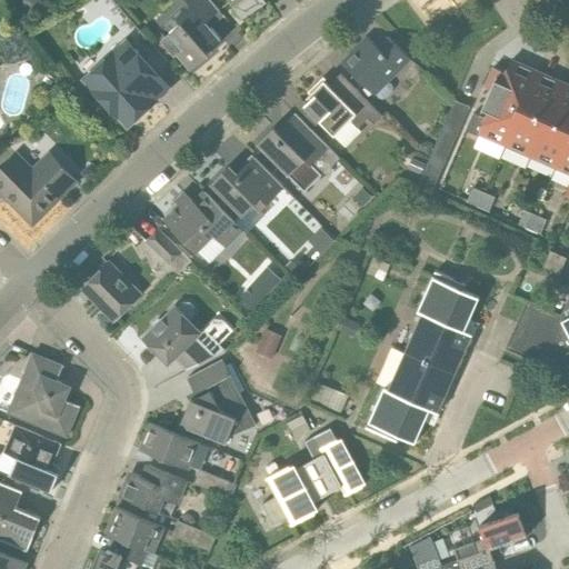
[(173,57),(177,53),(190,70),(210,55),(207,51),(221,39),(207,22),(216,13),(201,0),(185,0),(189,5),(176,17),(180,23),(160,41),(173,57)]
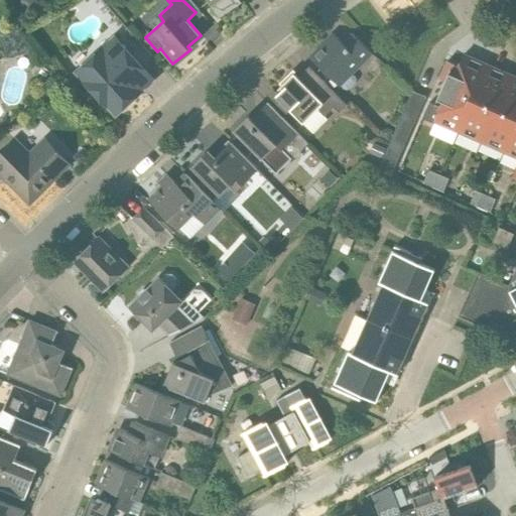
[(220,0),(211,7),(220,17),(240,3),(237,0),(220,0)]
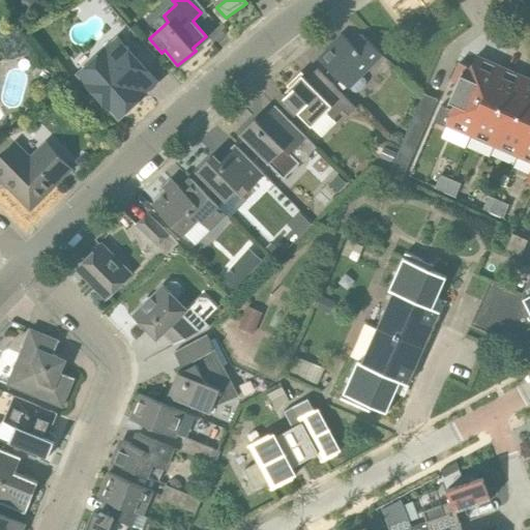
[(349,89),(383,55),(362,34),(352,45),(342,34),(318,58),(349,89)]
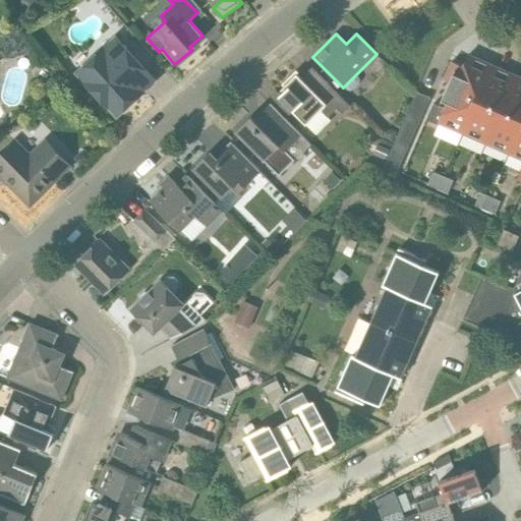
[(114,36),(74,71),(116,117),(145,91),(137,83),(149,73),(114,36)]
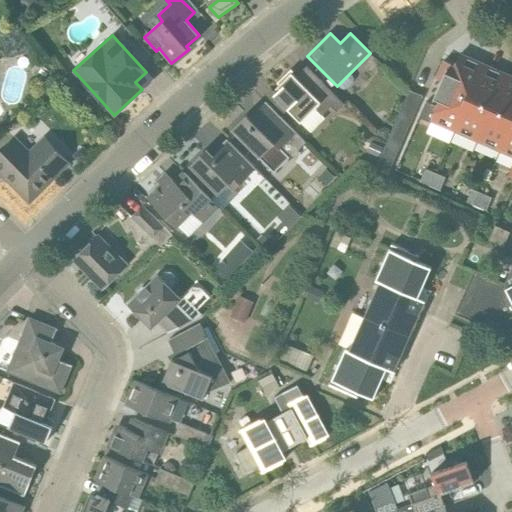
[(430,122),(511,158),(511,163),(507,175),(511,176),(511,78),(460,55),(455,66),(444,61),(436,78),(441,81),(433,100),(438,103),(437,106),(426,102),(419,117),(430,122)]
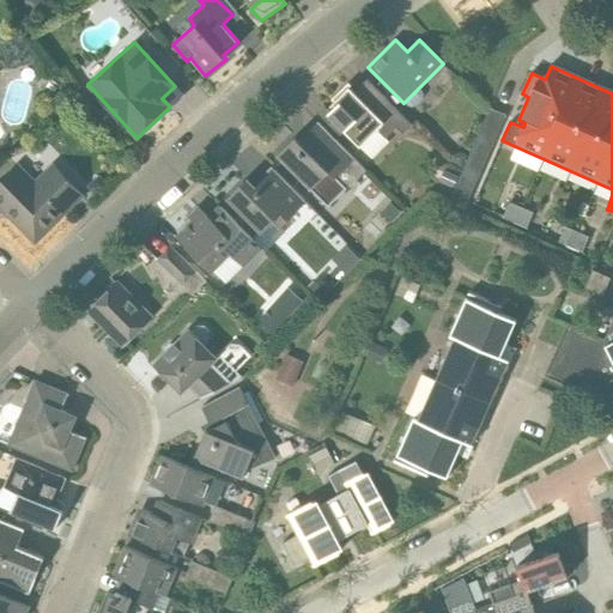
[(402,134),(412,125),(366,79),(354,92),(350,87),(352,86),(349,83),(332,99),(334,102),(332,104),(334,107),(327,114),(359,146),(376,129),(384,139),(395,127),(402,134)]
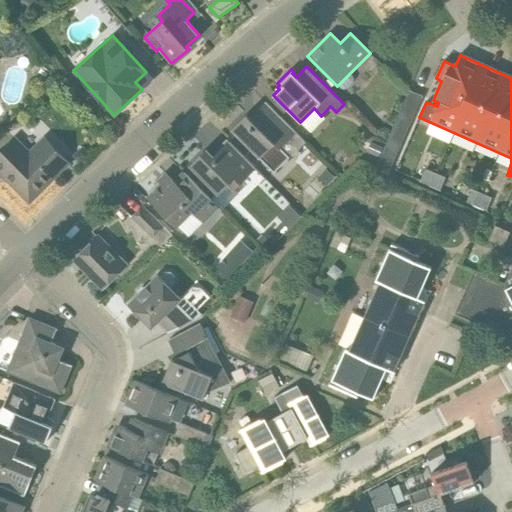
[(246,114),(231,130),(273,172),(289,156),(281,148),(297,133),(265,102),(250,118),(246,114)]
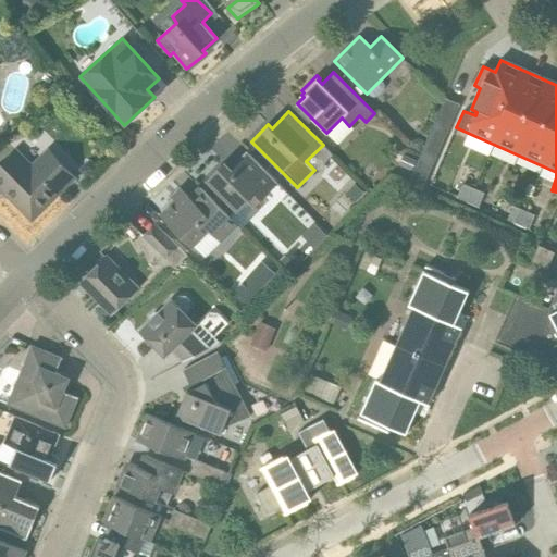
[(424,141),(418,138),(412,139),(409,147),(419,152),(424,141)]
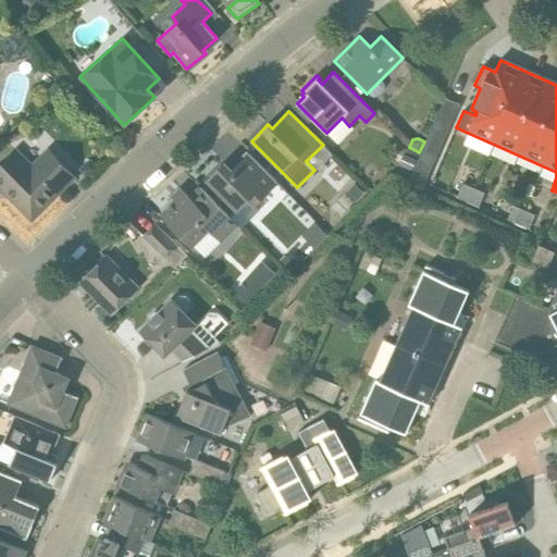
[(32,163),(17,149),(0,165),(0,187),(3,192),(7,188),(34,217),(31,219),(32,220),(75,177),(47,149),(32,163)]
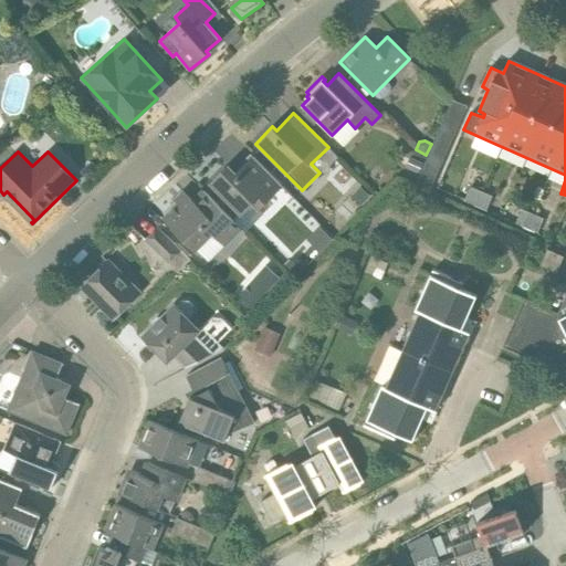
[(416,175),(423,160),(411,155),(405,169),(416,175)]
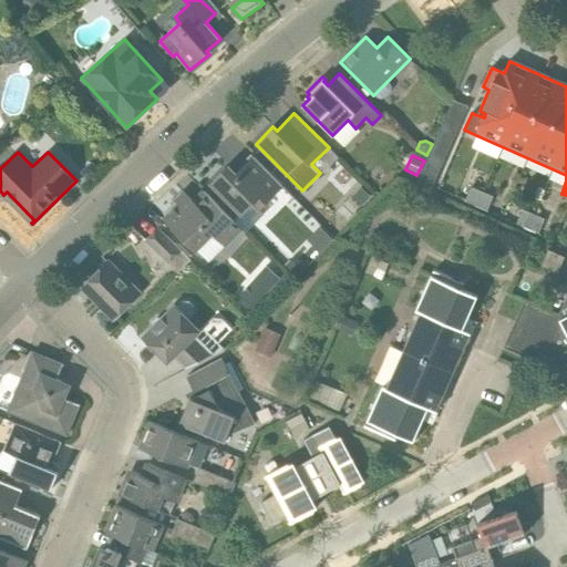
[(258,210),(282,186),(254,157),(237,174),(229,166),(212,184),(241,215),(253,204),(258,210)]
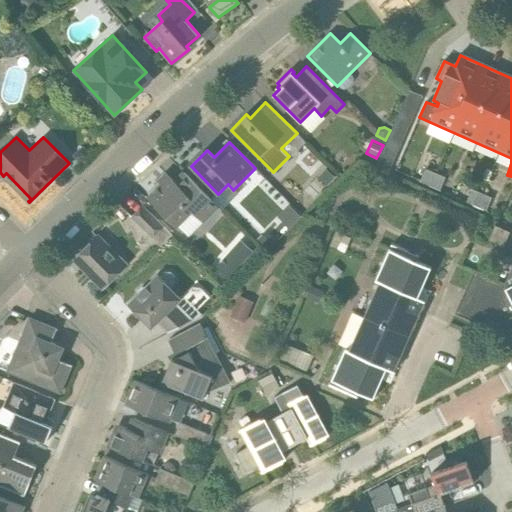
[(82,146),(73,155),(82,165),(91,155),(82,146)]
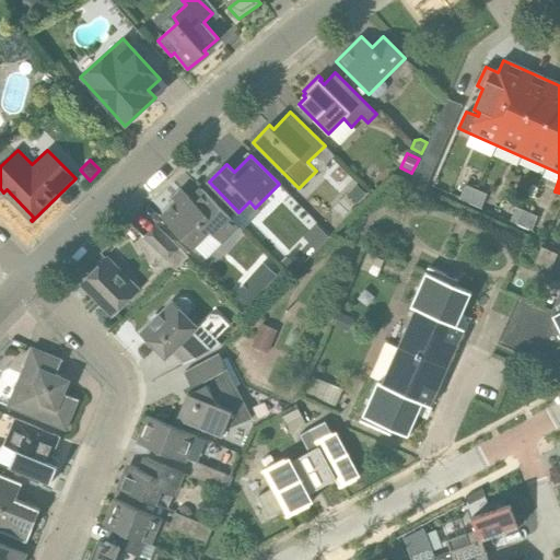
[(459,199),(470,203),(476,189),(466,184),(459,199)]
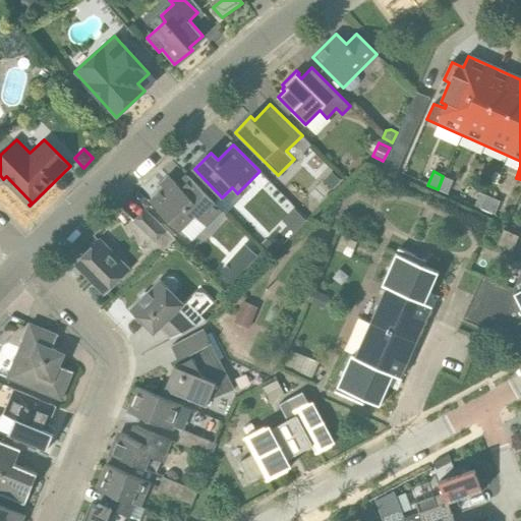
[(341,180),(332,172),(324,181),(333,189),(341,180)]
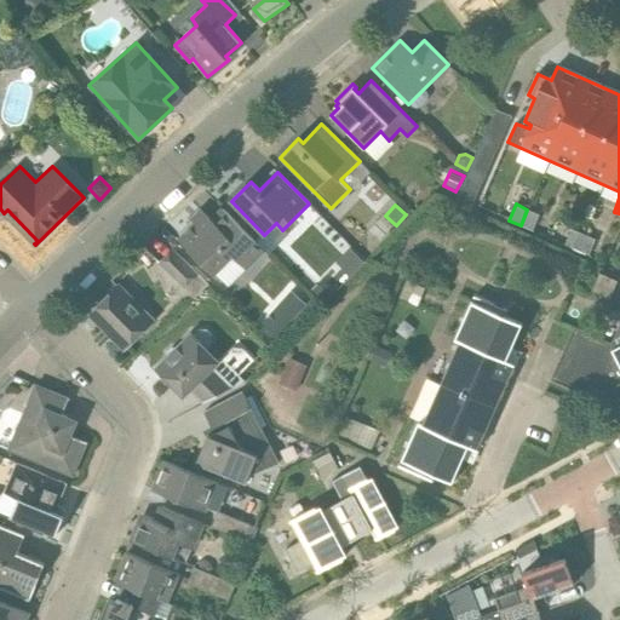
[(265,252),(240,227),(223,210),(212,220),(207,216),(199,224),(196,223),(181,239),(216,274),(233,258),(246,271),(265,252)]
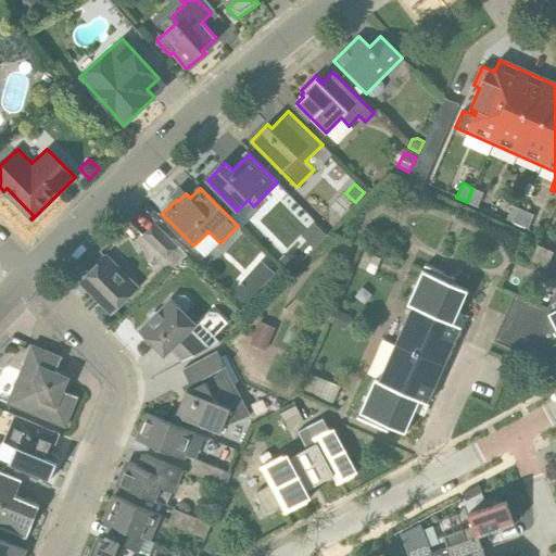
[(472,188),(467,202),(478,207),(483,192),(472,188)]
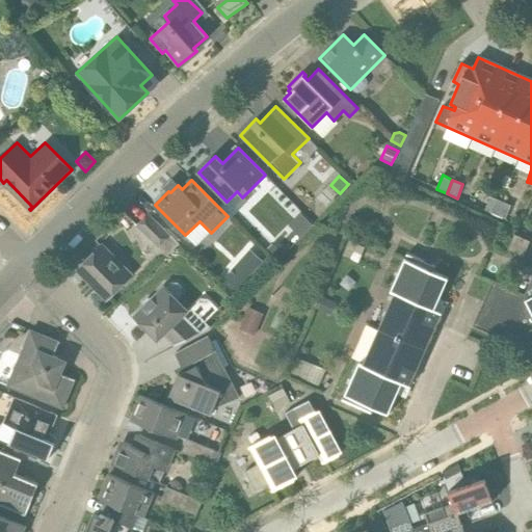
[(484,210),(495,215),(501,201),(490,196),(484,210)]
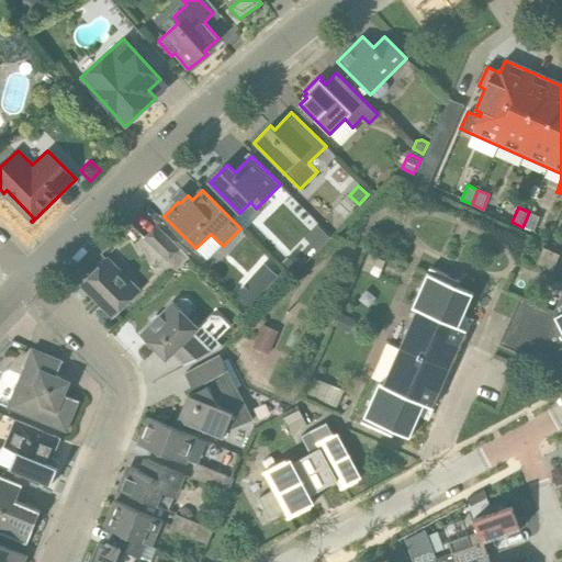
[(529,212),(523,227),(534,232),(540,217),(529,212)]
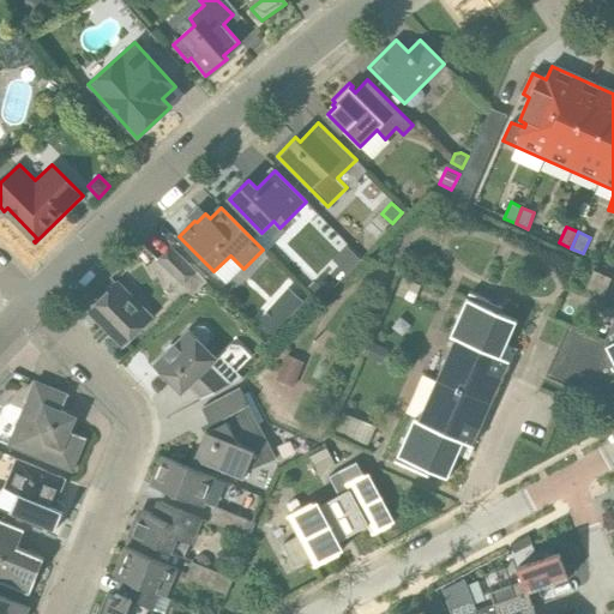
[(182,286),(196,272),(172,248),(158,262),(182,286)]
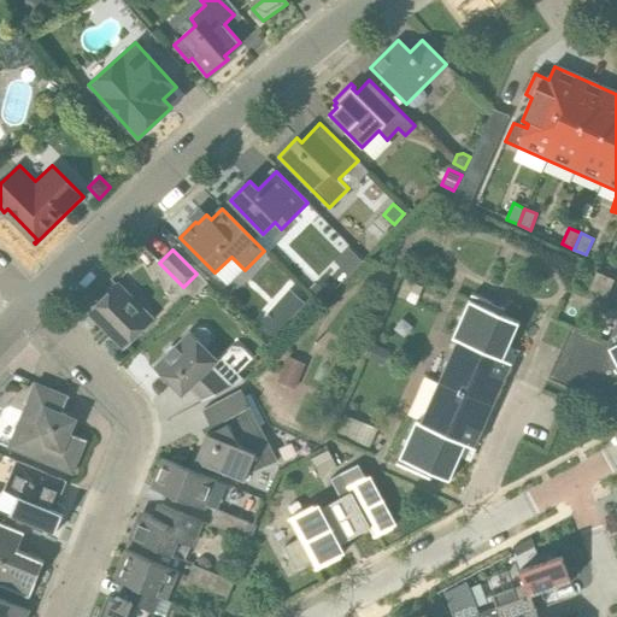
[(597,271),(588,289),(607,298),(615,280),(597,271)]
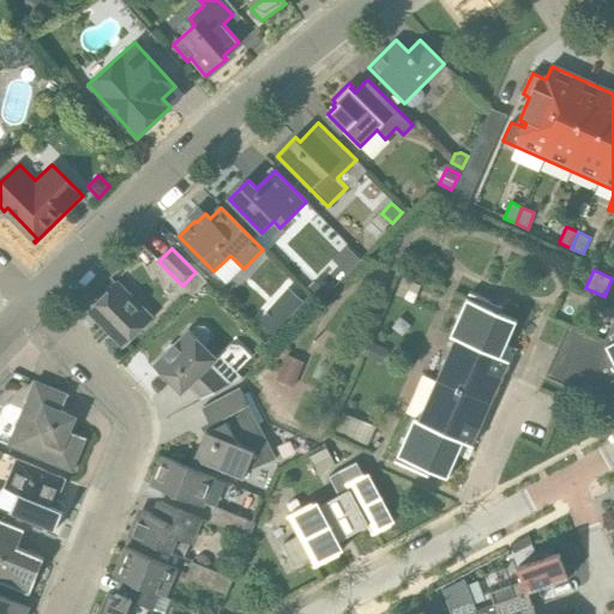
[(196,272),(184,286),(193,295),(206,281),(197,271),(196,272)]
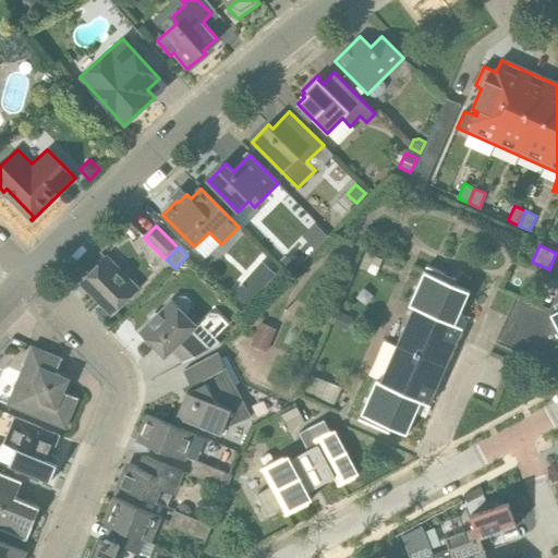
[(280,262),(290,270),(299,262),(289,252),(280,262)]
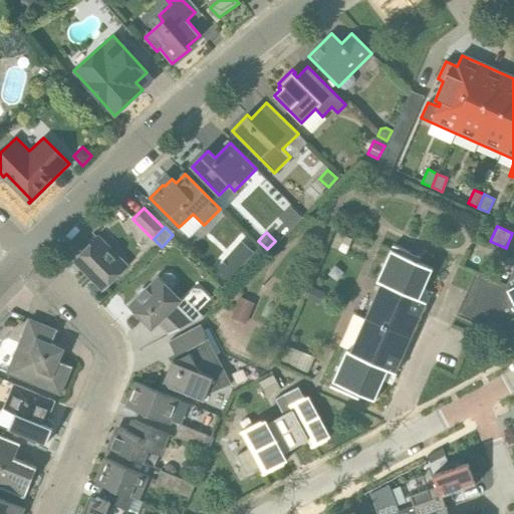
[(337,232),(330,248),(345,254),(352,239),(337,232)]
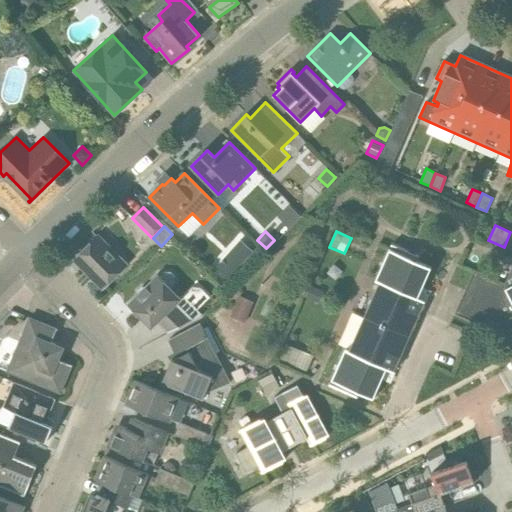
[(103,288),(125,265),(98,237),(75,259),(103,288)]
